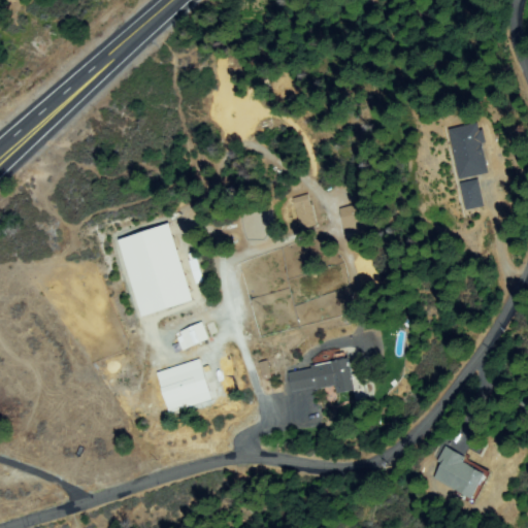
[(487,173),(459,179),(449,131),(476,125),(487,173)]
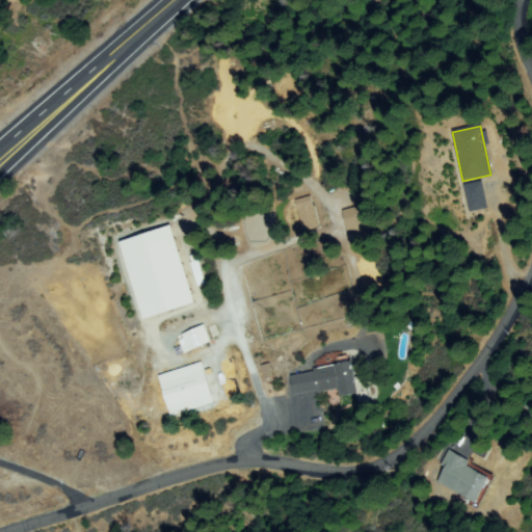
[(471,211),(463,187),(478,183),(485,207),(471,211)]
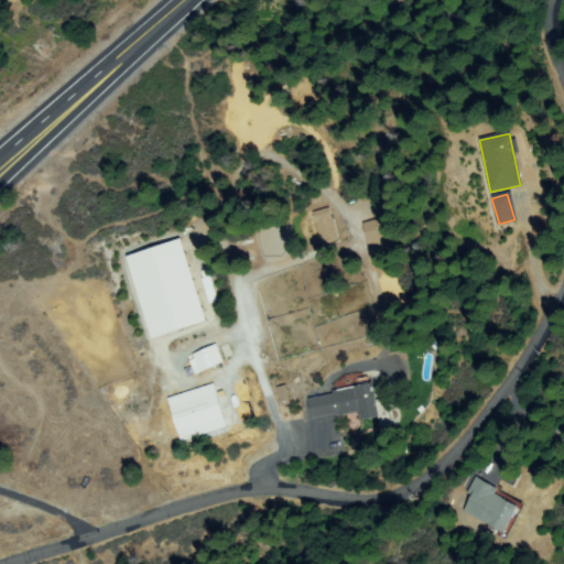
[(325,245),(316,213),(328,209),(336,242),(325,245)]
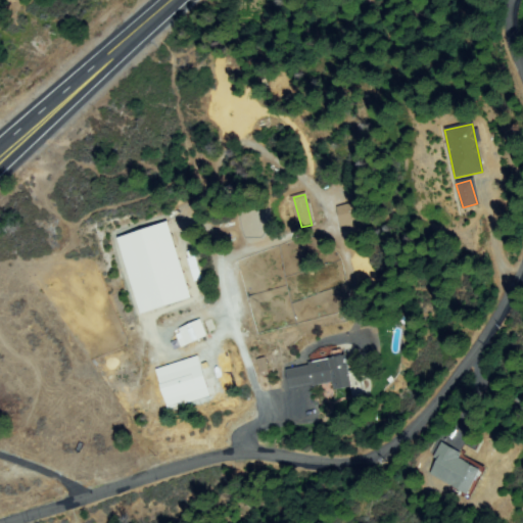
[(345,231),(338,208),(359,202),(366,225),(345,231)]
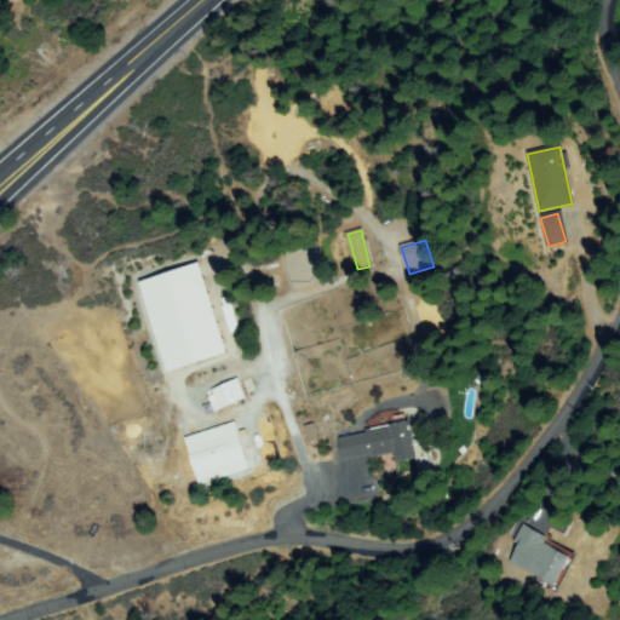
[(197,264),(225,354),(172,372),(143,282),(197,264)]
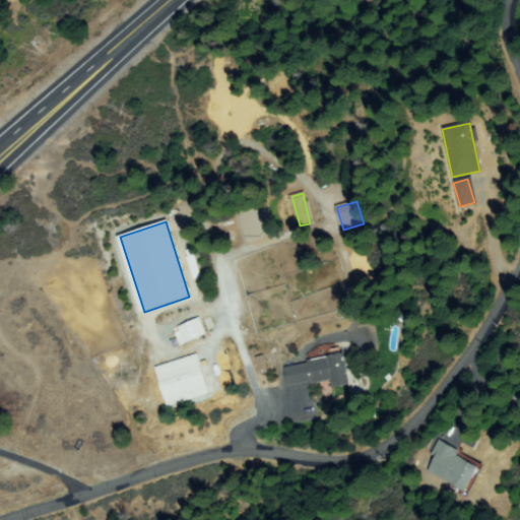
[(178,329),(200,320),(205,333),(183,341),(178,329)]
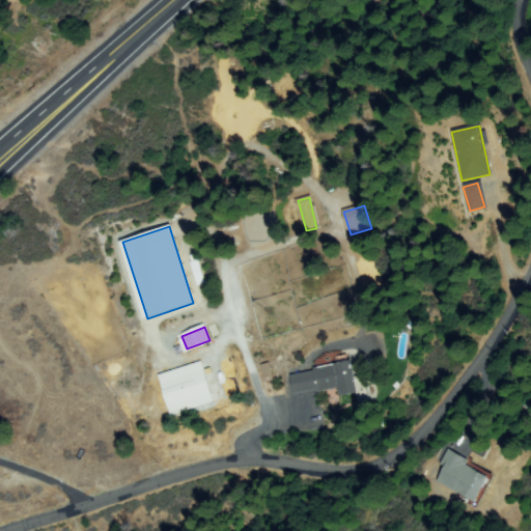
[(156,372),(165,414),(210,403),(200,362),(156,372)]
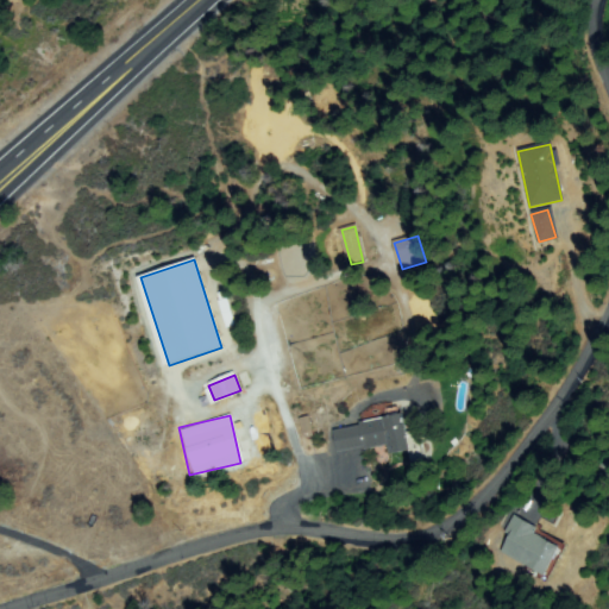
[(395,453),(391,441),(341,453),(337,431),(401,416),(409,450),(395,453)]
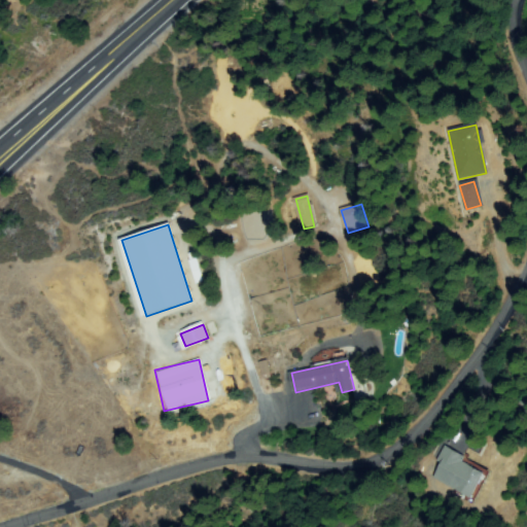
[(437,478),(446,464),(440,459),(447,448),(489,475),(472,500),(437,478)]
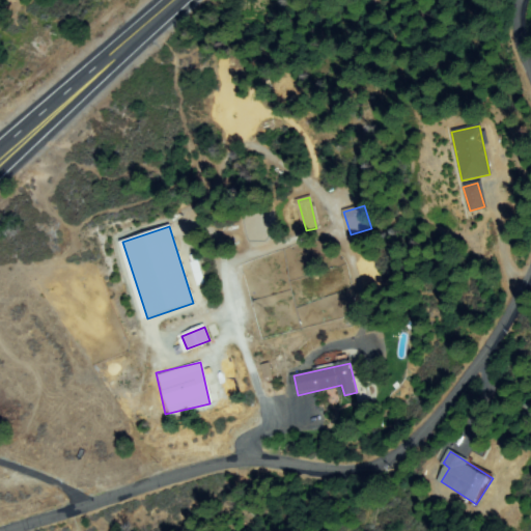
All buildings are outlined.
